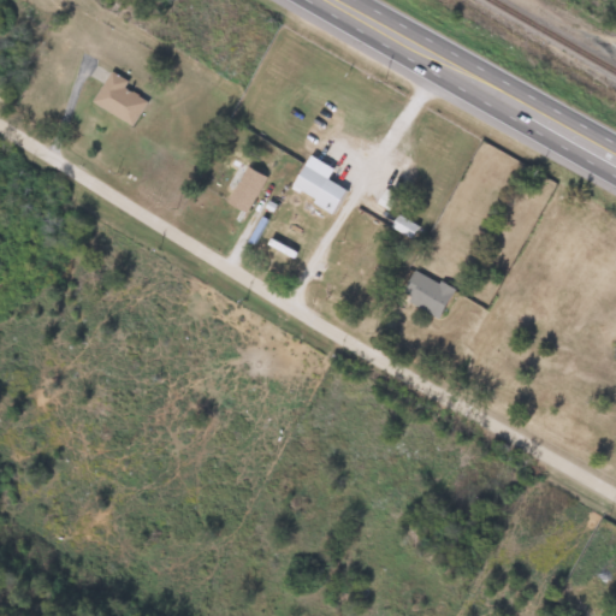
[(90,102),(131,126),(146,100),(123,87),(128,80),(110,70),(90,102)]
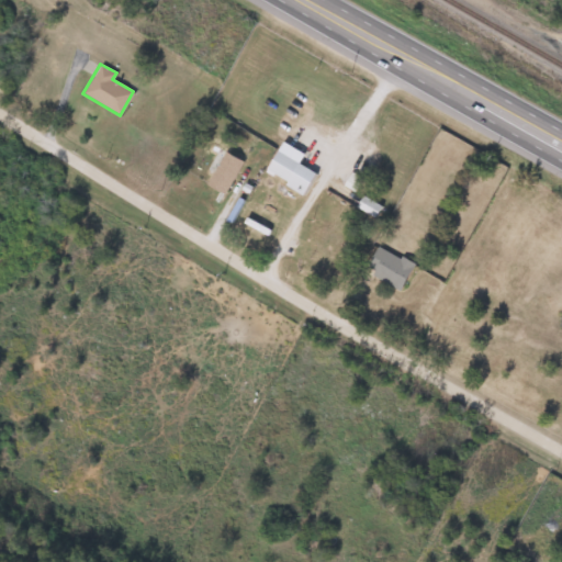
[(298,163),(276,150),(265,170),(288,182),(298,163)]
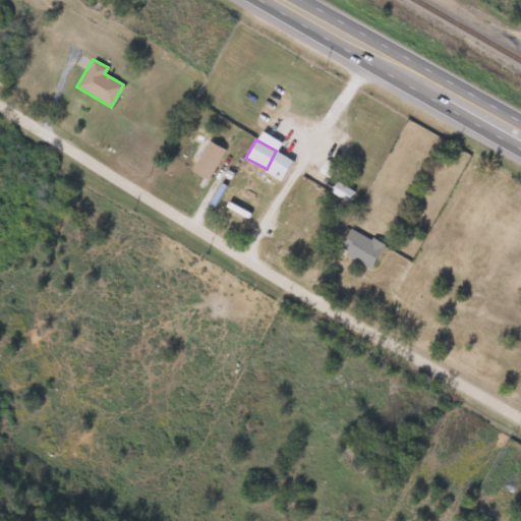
[(225,151),(209,140),(189,170),(207,180),(225,151)]
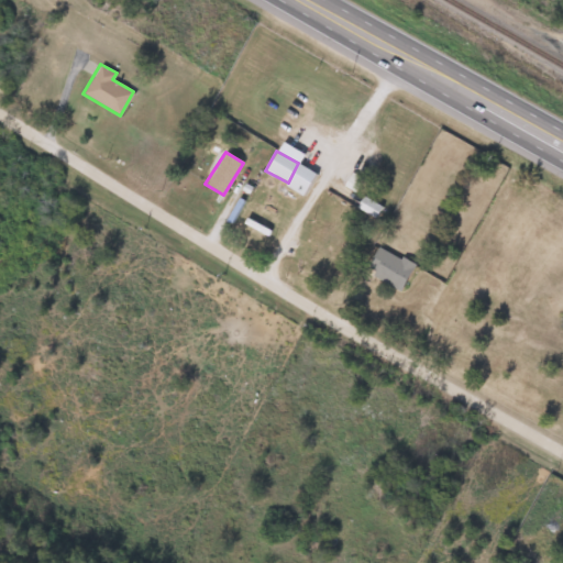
[(401,290),(414,264),(377,246),(364,273),(401,290)]
